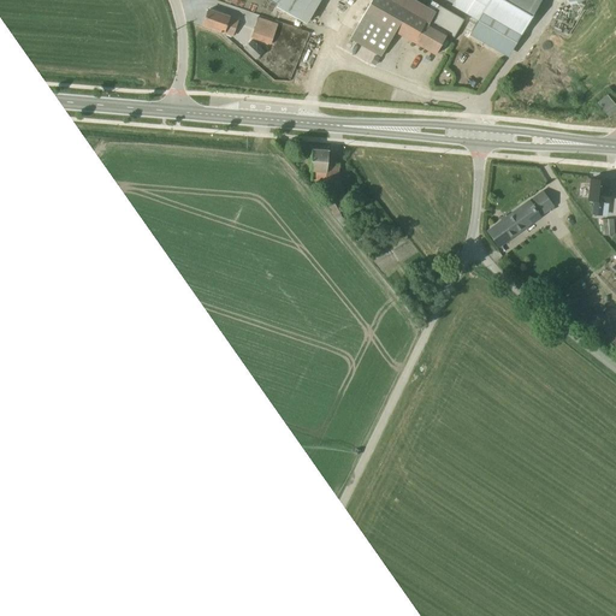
[(468,35),(507,58),(540,0),(280,0),(278,5),(276,9),(304,25),(319,0),(369,0),(349,40),(349,41),(379,58),(380,57),(394,34),(433,55),(452,23),(413,0),(443,0),(451,5),(450,6),(477,22),(468,35)]
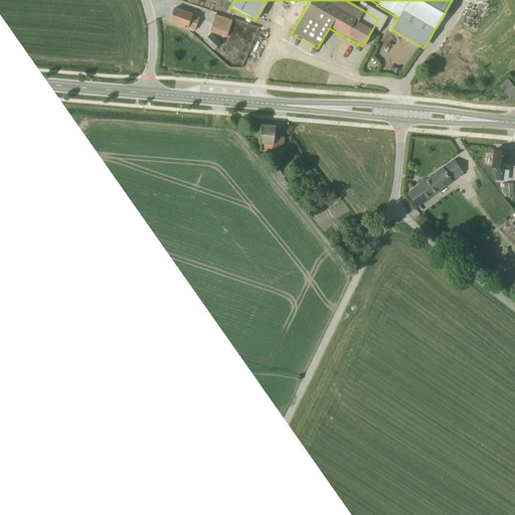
[(198,18),(173,9),(168,21),(193,31),(198,18)]
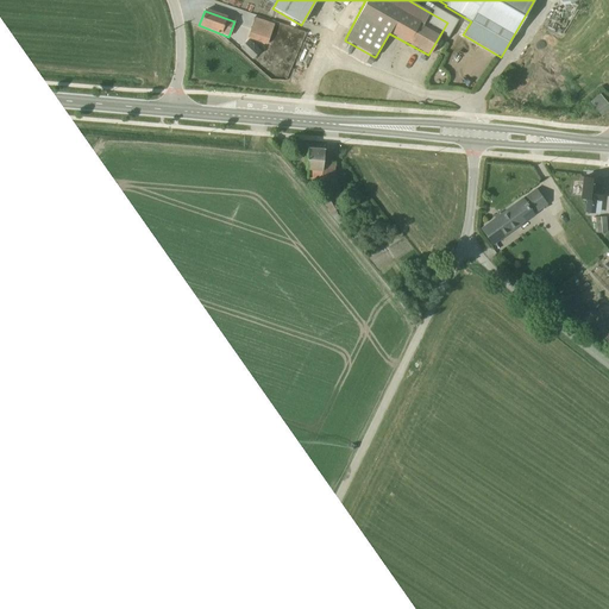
[(582,12),(576,24),(590,32),(596,20),(582,12)]
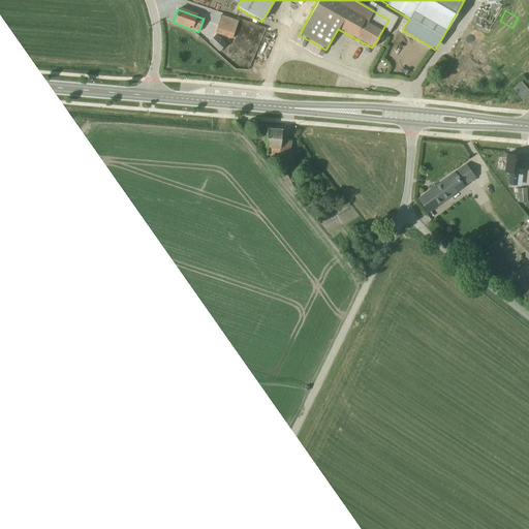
[(238,22),(221,16),(215,34),(231,39),(238,22)]
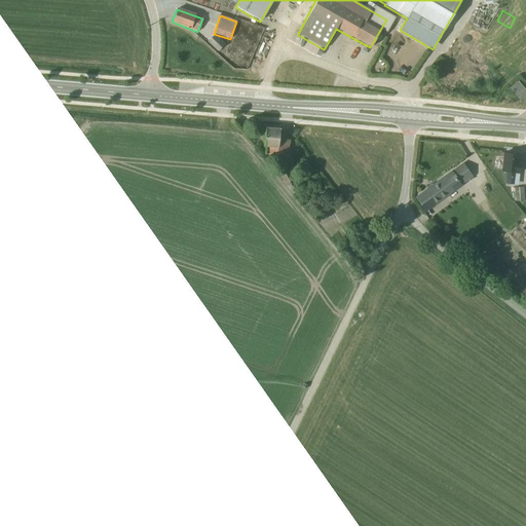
[(224,45),(214,35),(208,42),(218,52),(224,45)]
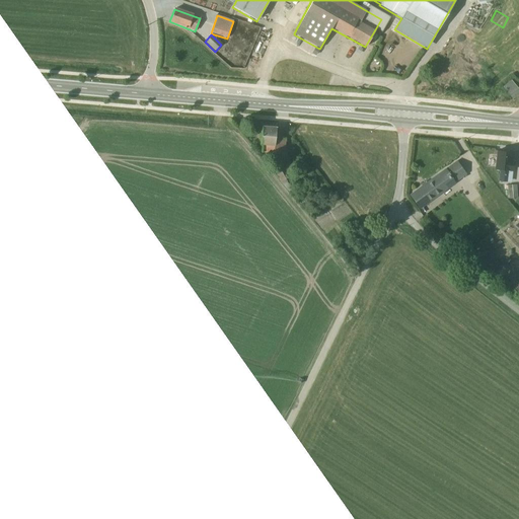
[(515,98),(518,94),(518,85),(513,79),(505,87),(515,98)]
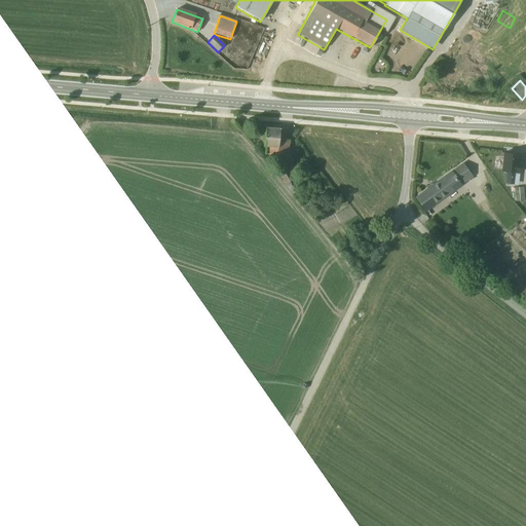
[(279,129),(265,128),(264,147),(266,147),(265,155),(276,156),(276,162),(287,163),(287,162),(290,162),(290,156),(288,156),(289,141),(278,140),(279,129)]
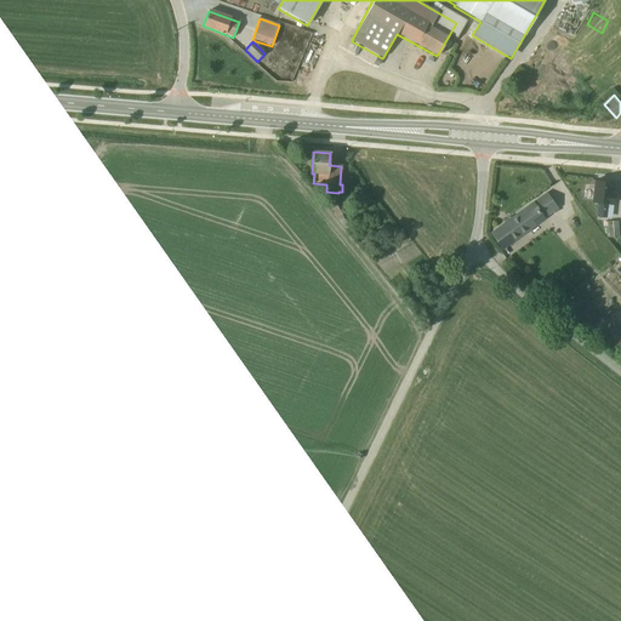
[(611,183),(594,181),(592,203),(597,204),(596,217),(610,218),(614,194),(610,193),(611,183)]
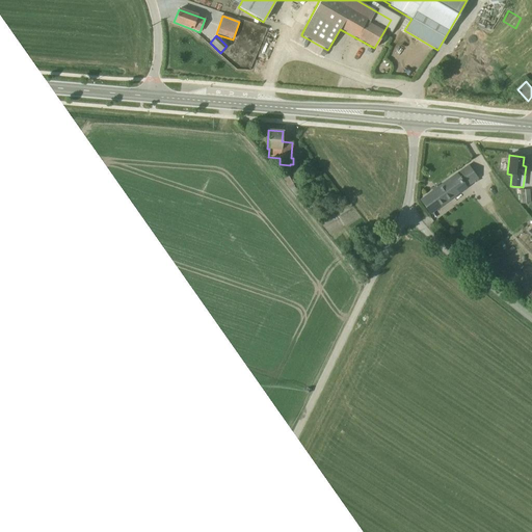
[(429,213),(477,179),(468,166),(421,201),(429,213)]
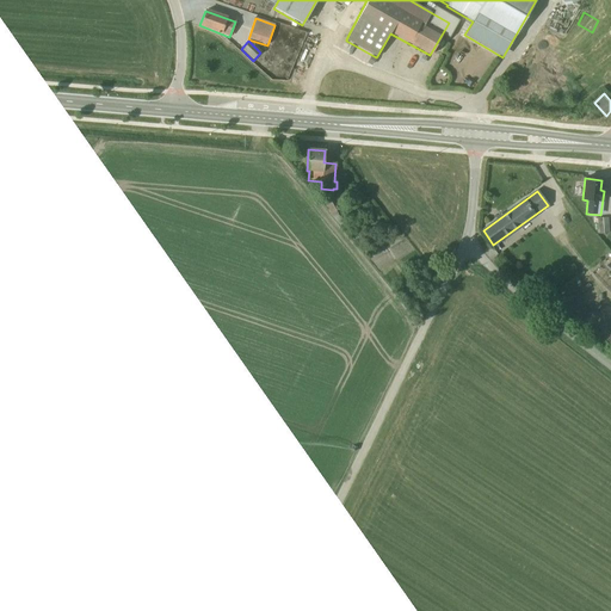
[(338,196),(326,201),(331,213),(343,208),(338,196)]
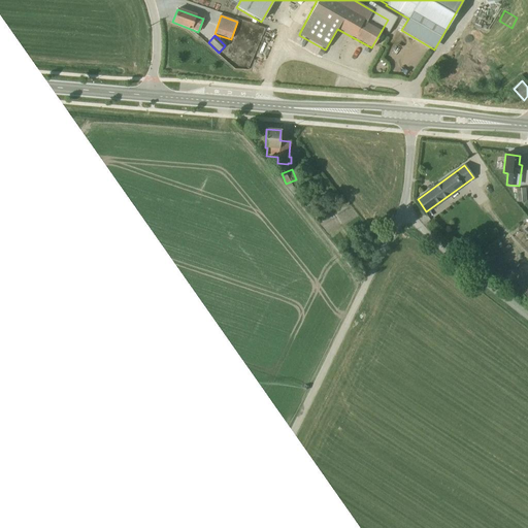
[(516,189),(516,201),(525,201),(525,189),(516,189)]
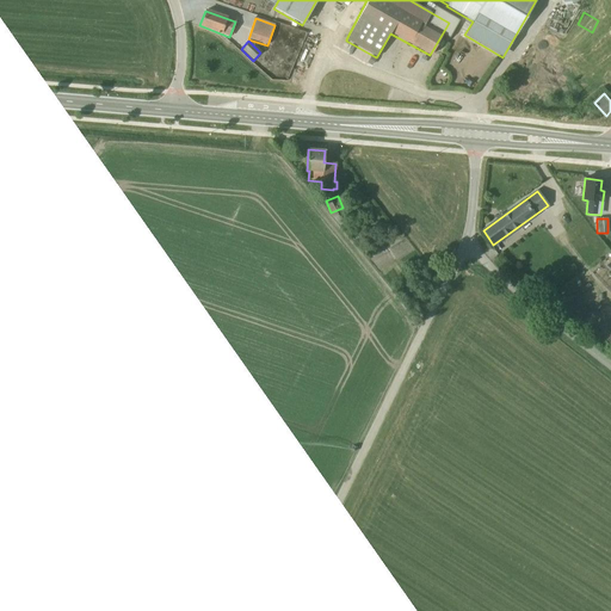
[(597,277),(606,290),(610,285),(610,275),(608,270),(597,277)]
